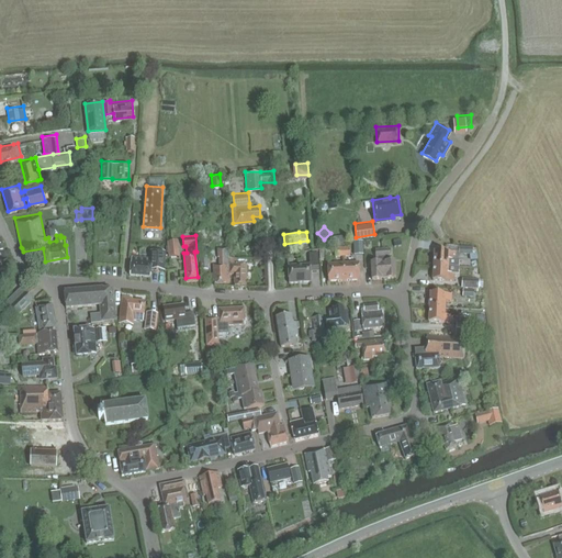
[(179,254),(178,237),(166,238),(168,254),(179,254)]
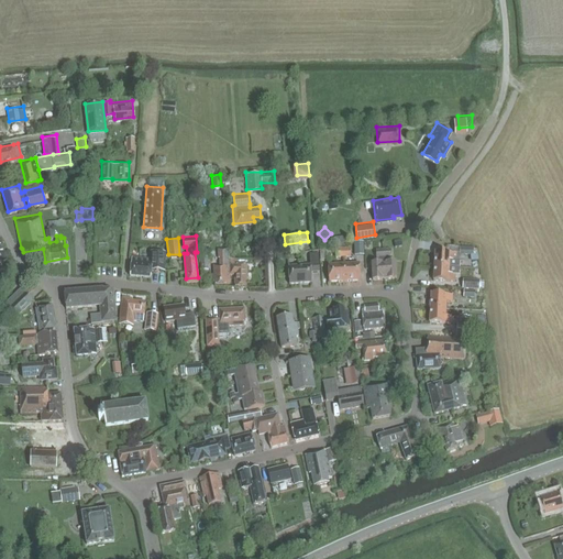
[(363,252),(362,238),(353,239),(354,252),(363,252)]
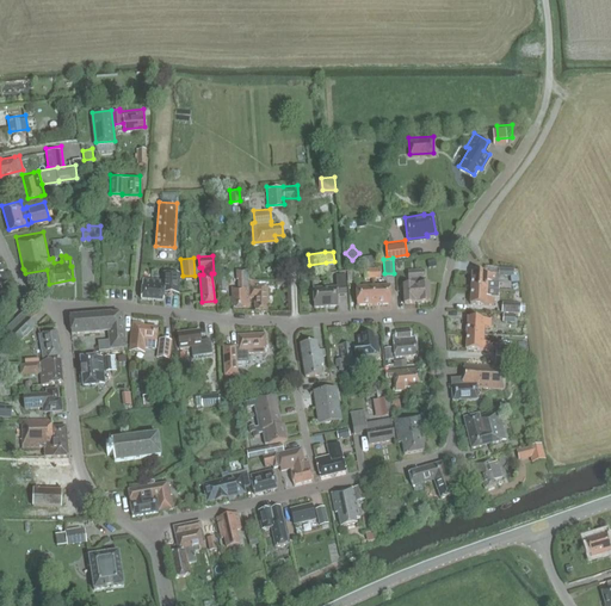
[(415,267),(417,300),(430,298),(430,280),(421,282),(421,277),(424,277),(423,266),(415,267)]
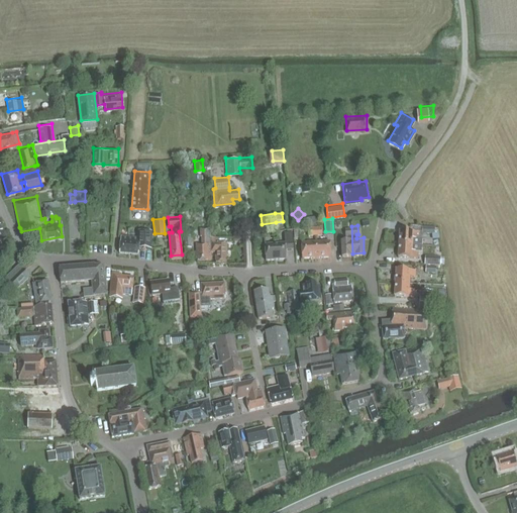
[(209,237),(210,237),(210,234),(210,226),(200,226),(200,234),(202,234),(202,241),(196,241),(196,259),(210,258),(210,250),(210,240),(209,237)]
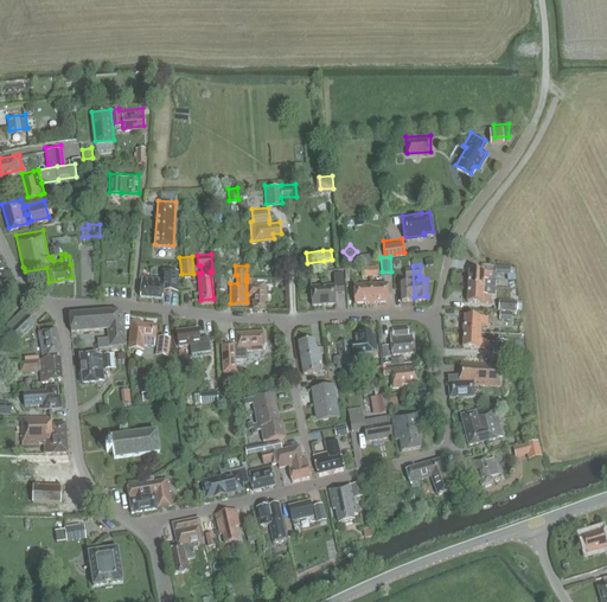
[(414,298),(413,266),(404,266),(406,275),(407,275),(408,280),(400,280),(401,298),(414,298)]
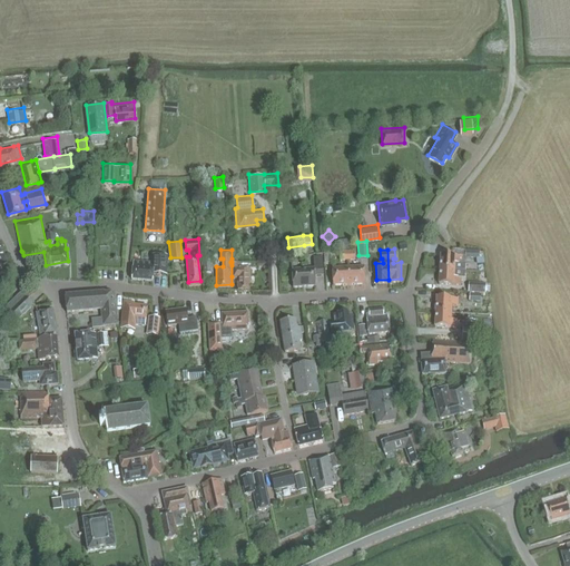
[(440,251),(439,265),(455,266),(455,260),(461,261),(462,252),(440,251)]
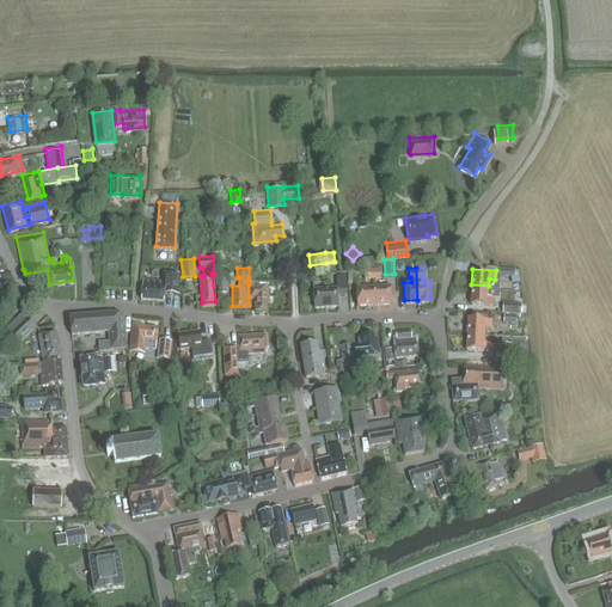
[(163,270),(163,277),(142,276),(140,296),(163,298),(164,290),(178,292),(179,270),(163,270)]
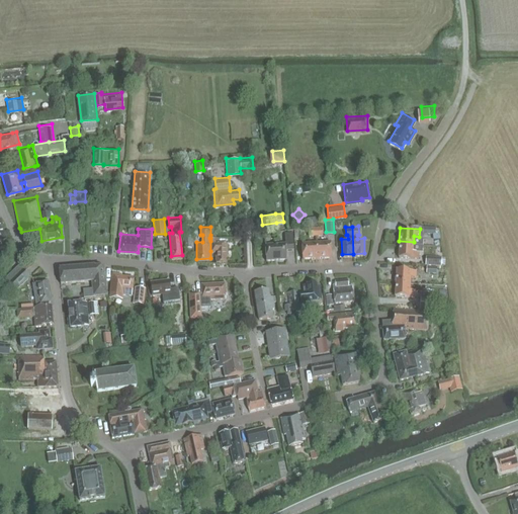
[(285,248),(291,248),(292,247),(292,230),(284,231),(284,241),(265,242),(266,258),(285,257),(285,248)]
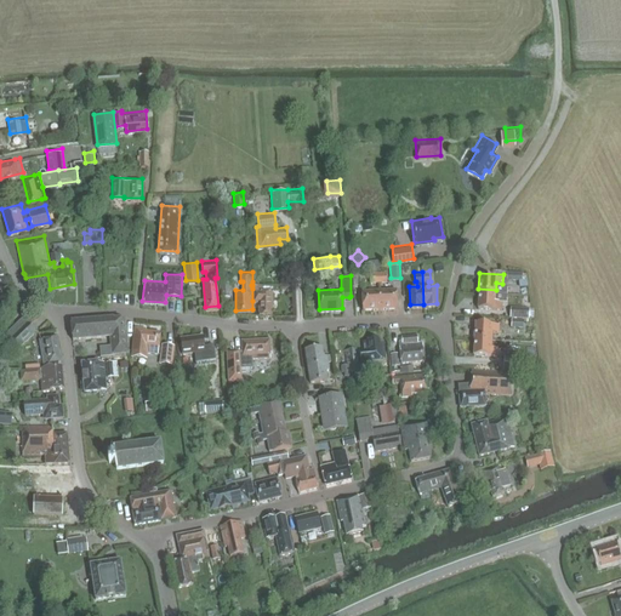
[(229,295),(228,279),(220,280),(221,295),(229,295)]
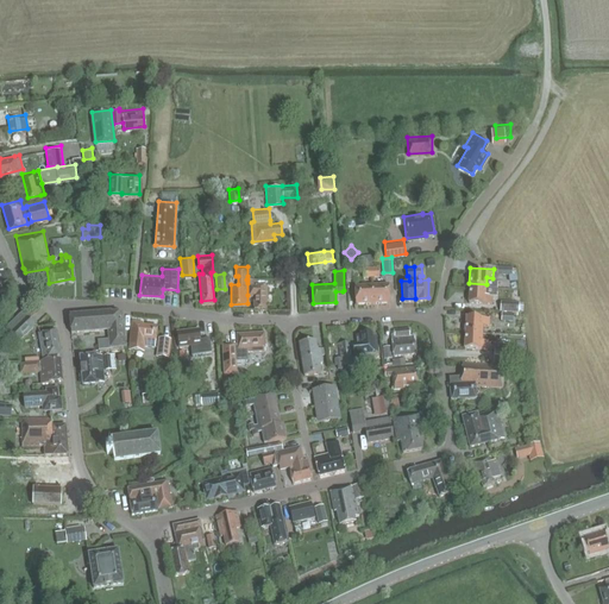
[(256,276),(248,276),(248,280),(246,280),(248,283),(248,295),(252,295),(252,306),(267,306),(267,283),(256,283),(256,276)]
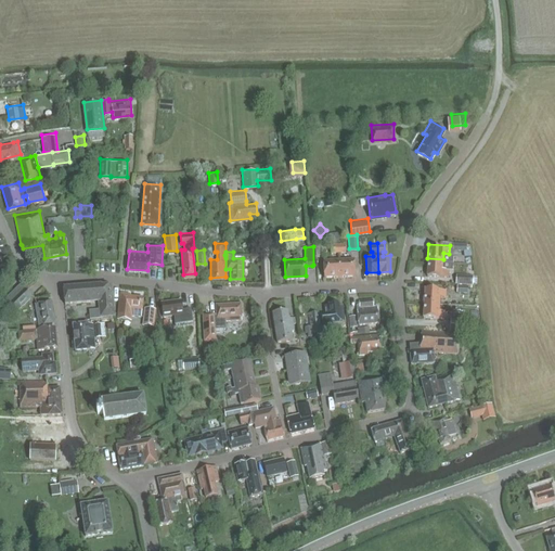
[(353,256),(338,257),(339,274),(355,273),(353,256)]
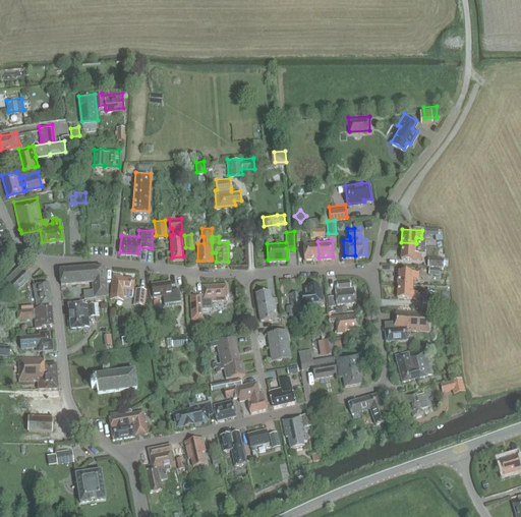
[(319,257),(317,241),(303,241),(304,259),(319,257)]
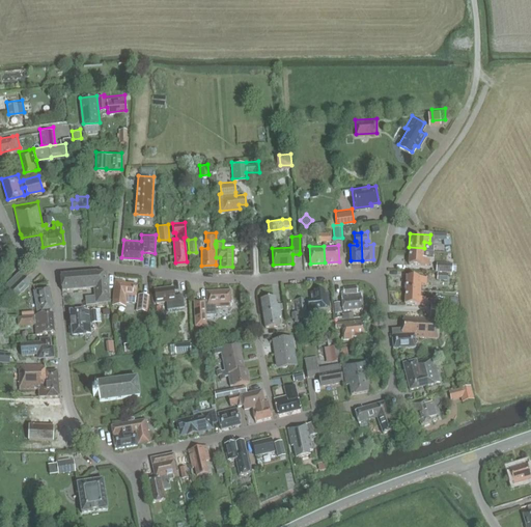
[(424,254),(424,248),(409,247),(408,261),(428,262),(429,255),(424,254)]
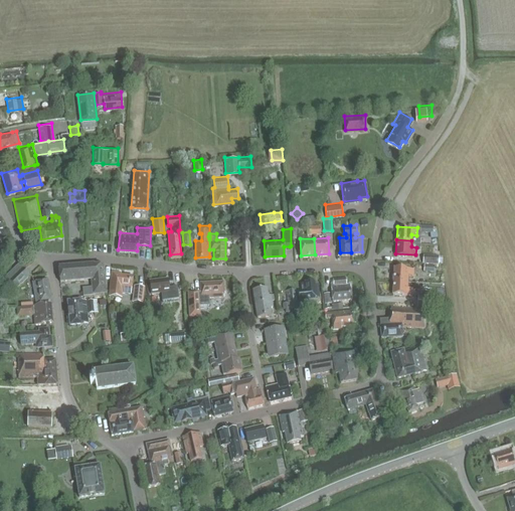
[(30,273),(18,261),(4,275),(15,287),(30,273)]
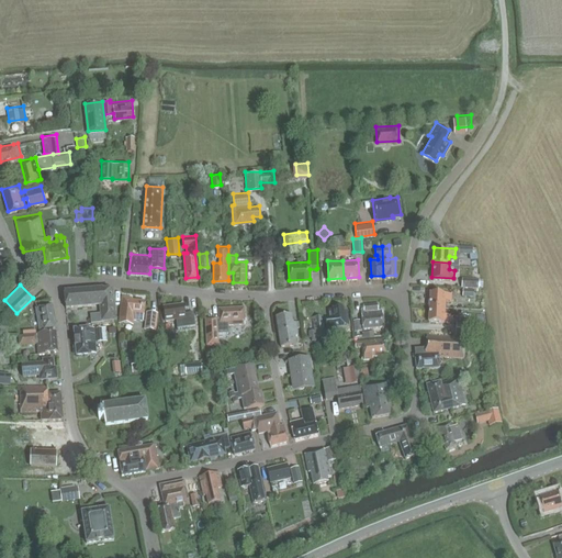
[(103,287),(103,285),(64,288),(65,305),(99,302),(100,311),(90,312),(91,321),(101,320),(101,317),(115,316),(113,286),(103,287)]
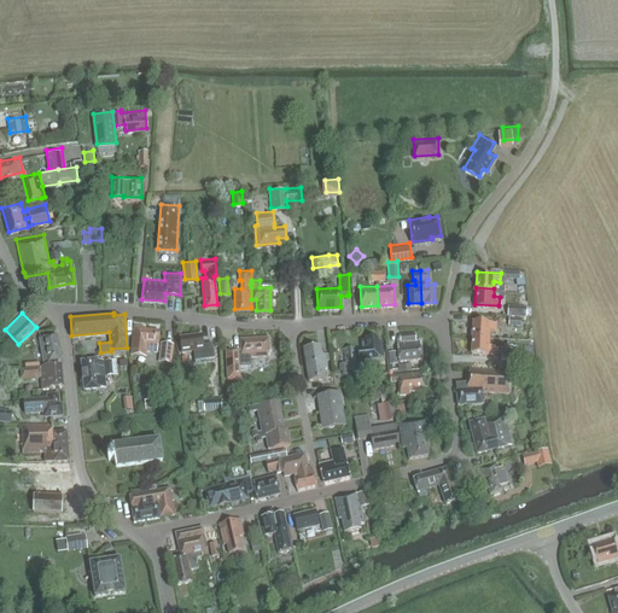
[(471,334),(489,336),(490,328),(496,328),(496,320),(472,317),(471,334)]
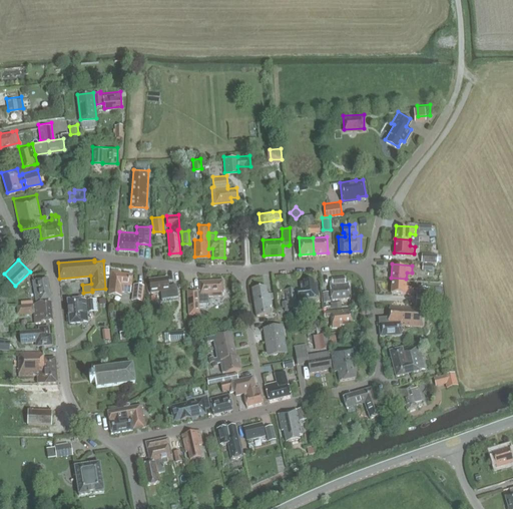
[(120,269),(111,269),(108,293),(120,294),(121,288),(130,289),(131,273),(120,271),(120,269)]
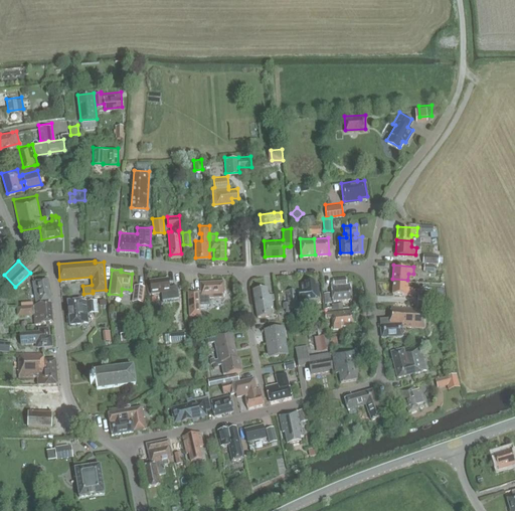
[(346,281),(346,275),(332,277),(333,280),(330,281),(332,299),(351,297),(350,281),(346,281)]
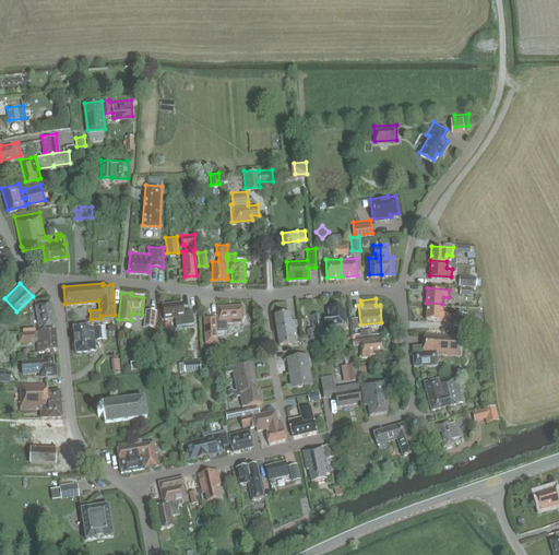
[(183,309),(182,299),(162,302),(164,317),(175,315),(176,323),(182,323),(193,321),(192,308),(183,309)]
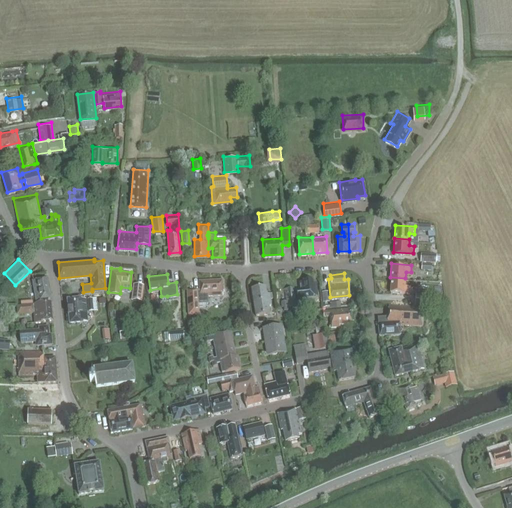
[(49,295),(46,275),(33,278),(36,297),(49,295)]
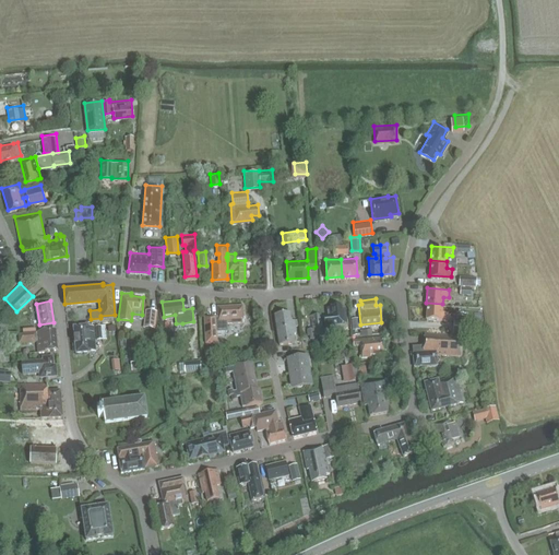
[(341,306),(341,302),(331,303),(331,304),(326,305),(328,314),(323,315),(324,323),(336,322),(336,328),(346,327),(345,306),(341,306)]
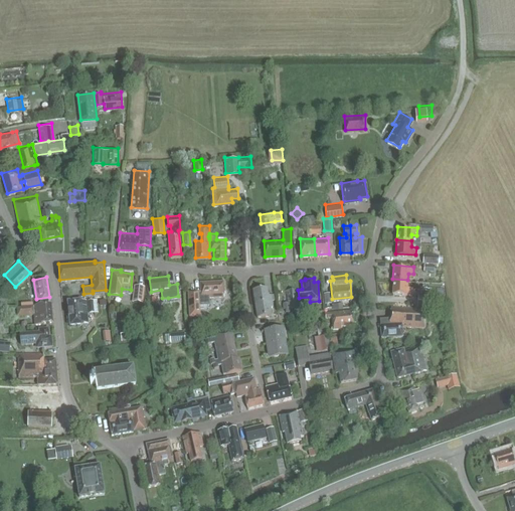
[(224,295),(223,279),(199,280),(200,289),(198,289),(188,289),(189,313),(199,313),(198,303),(209,302),(208,295),(224,295)]
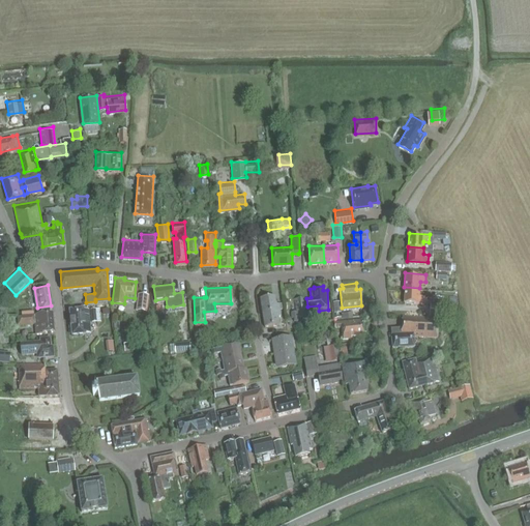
[(419,293),(419,288),(404,287),(404,300),(424,301),(424,294),(419,293)]
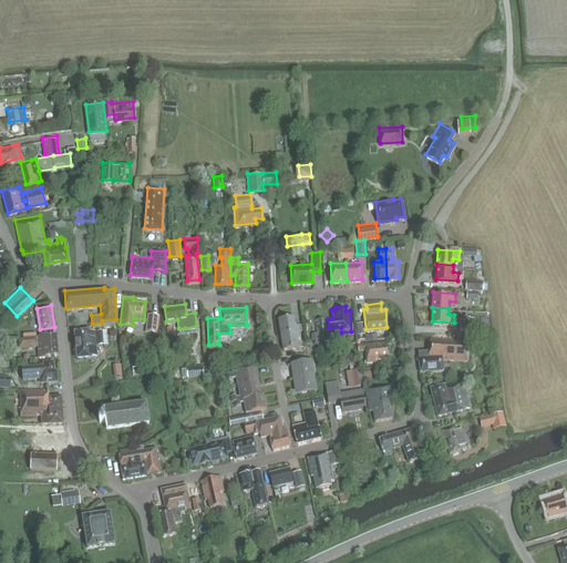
[(158,314),(147,313),(145,329),(157,330),(158,314)]
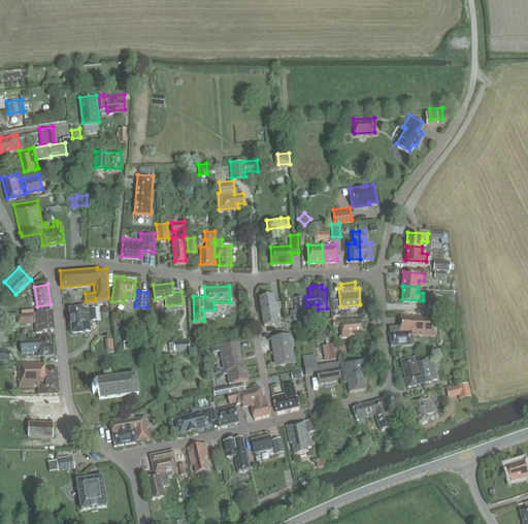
[(259,294),(261,308),(278,305),(277,299),(275,300),(273,292),(259,294)]
